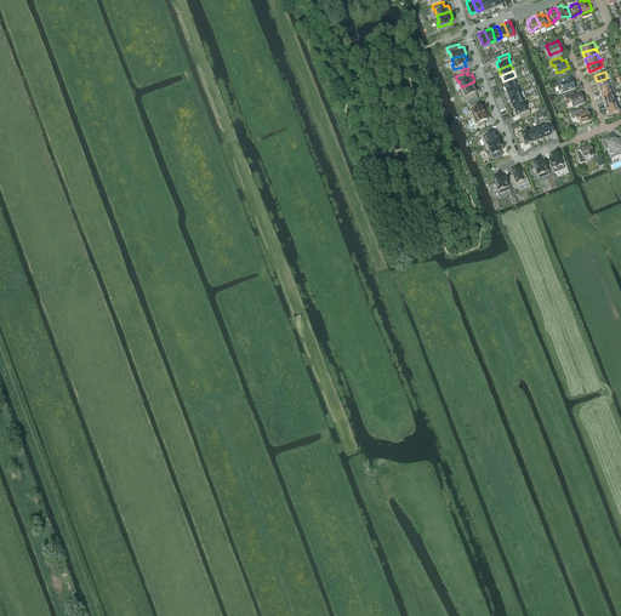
[(556,78),(557,83),(560,90),(575,84),(571,75),(568,77),(567,73),(556,78)]
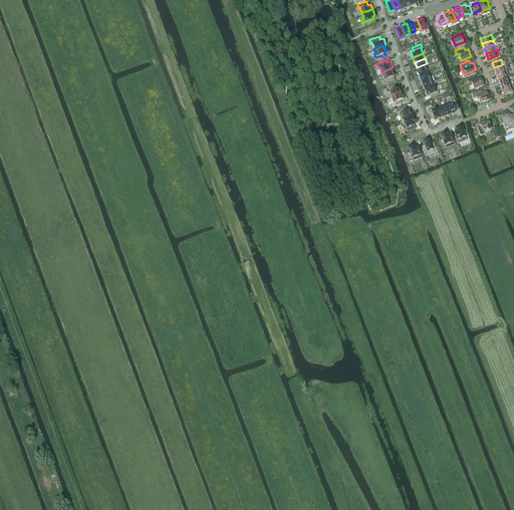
[(503,64),(494,67),(496,72),(507,68),(507,67),(504,68),(503,65),(505,64),(505,62),(502,63),(503,64)]
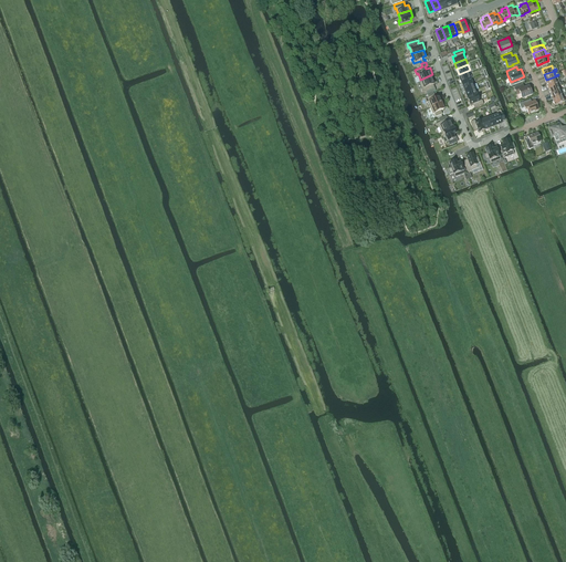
[(470,70),(459,74),(461,80),(472,75),(470,70)]
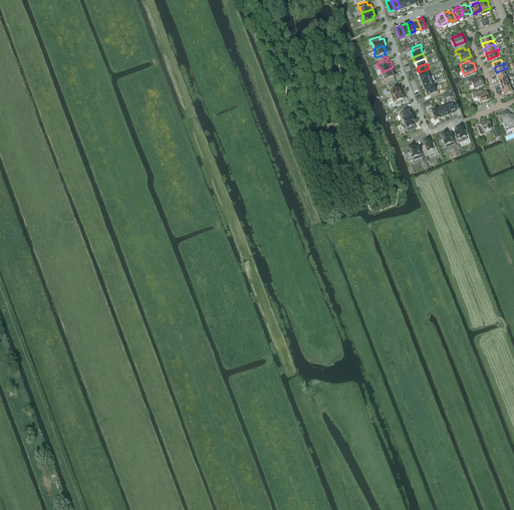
[(393,67),(381,72),(383,76),(381,77),(383,80),(387,79),(388,82),(394,80),(393,77),(395,76),(394,73),(395,73),(393,67)]
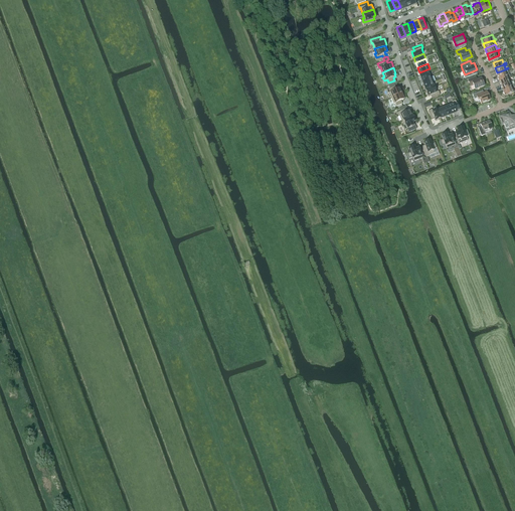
[(430,68),(419,72),(421,77),(432,74),(430,68)]
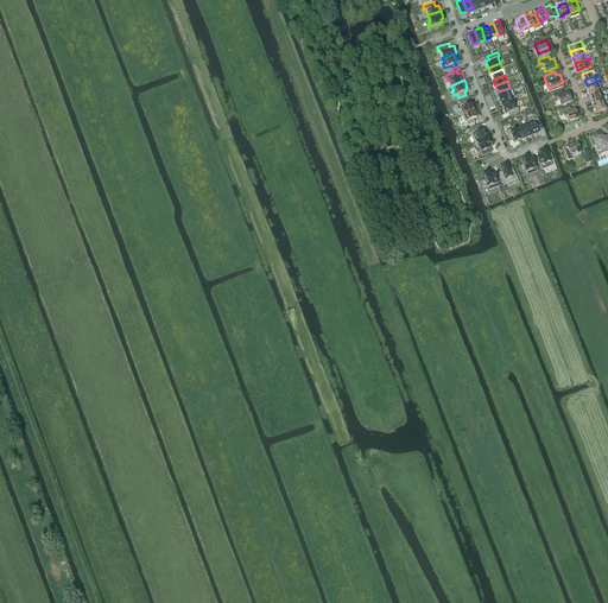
[(587,86),(589,91),(600,88),(599,87),(601,86),(600,81),(587,86)]
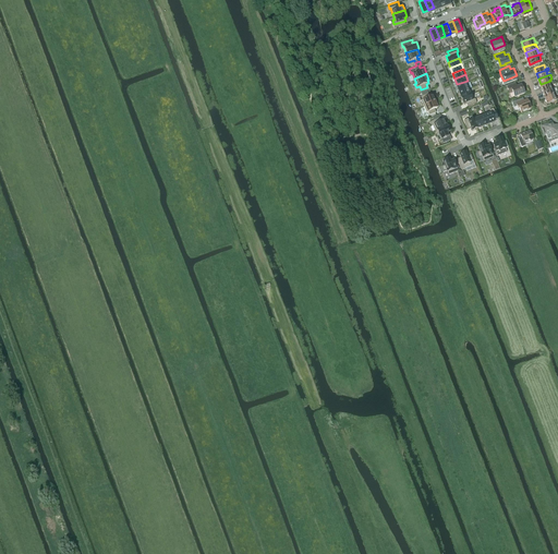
[(541,84),(543,89),(555,85),(555,84),(554,85),(552,81),(553,81),(553,79),(552,79),(549,80),(550,81),(541,84)]
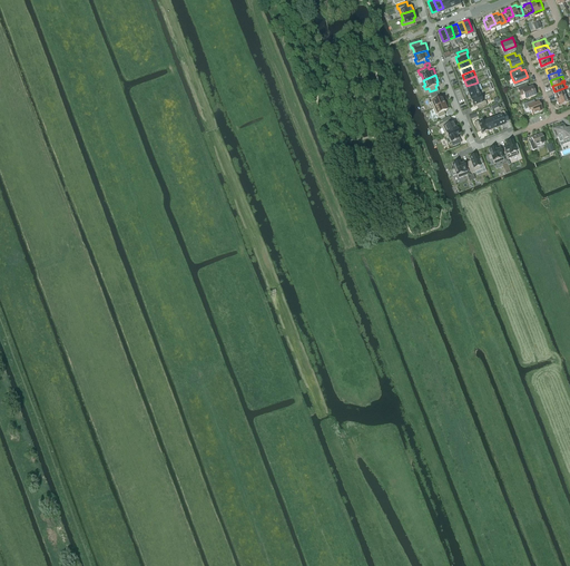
[(526,95),(536,91),(532,83),(528,85),(527,81),(518,85),(521,91),(523,90),(526,95)]
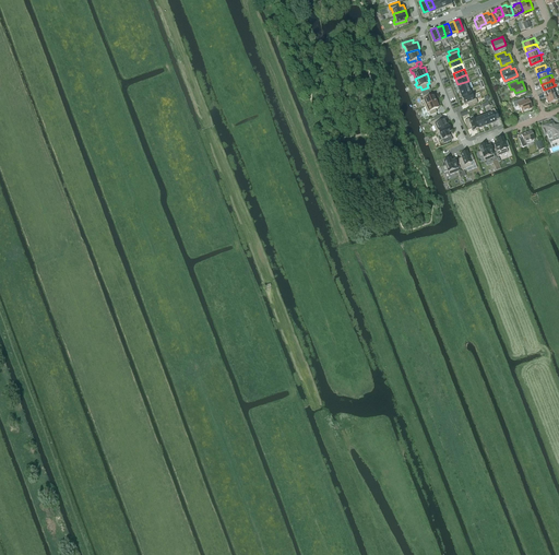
[(468,81),(458,84),(460,90),(471,86),(468,81)]
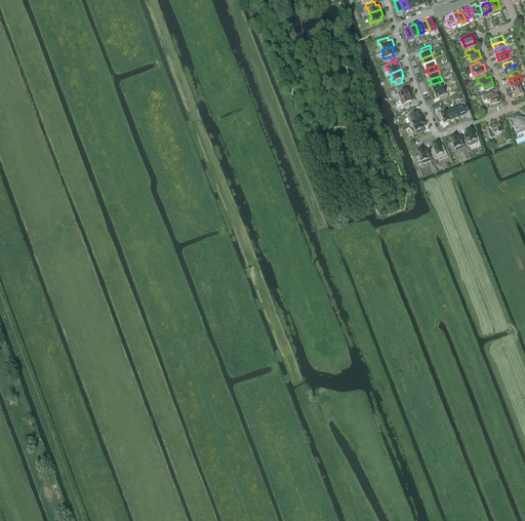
[(511,84),(513,89),(522,86),(521,85),(523,84),(524,86),(524,85),(524,83),(524,81),(523,82),(522,80),(511,84)]
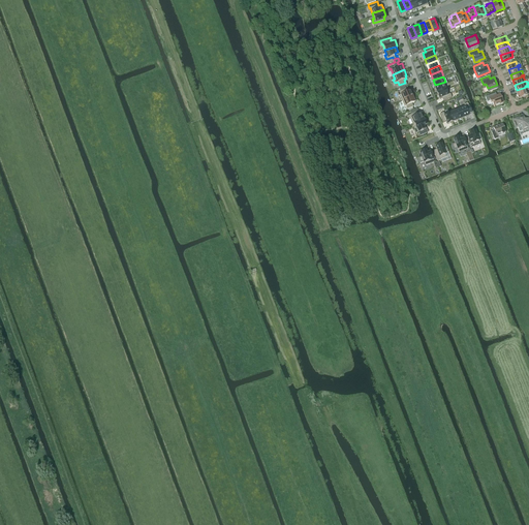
[(445,82),(435,85),(437,90),(447,86),(445,82)]
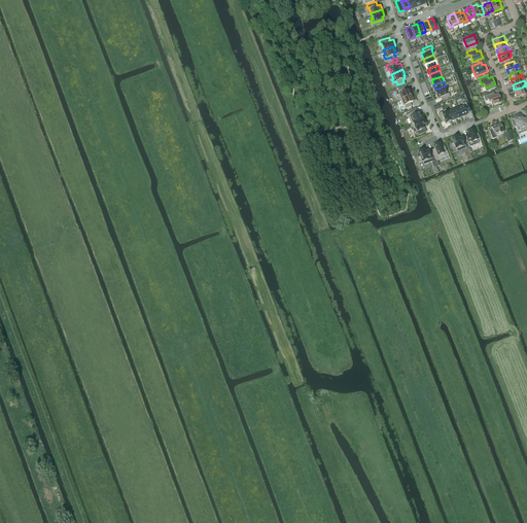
[(405,84),(395,89),(396,93),(398,92),(400,97),(406,95),(411,92),(409,86),(406,88),(405,84)]
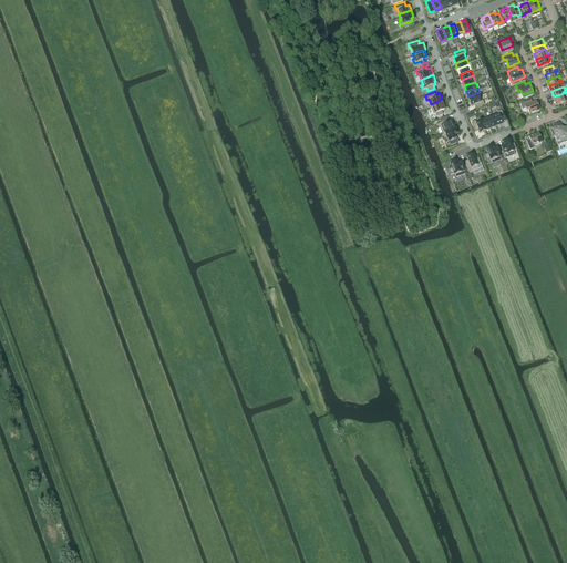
[(556,102),(566,99),(566,98),(565,93),(566,93),(565,91),(563,92),(564,93),(554,96),(556,102)]
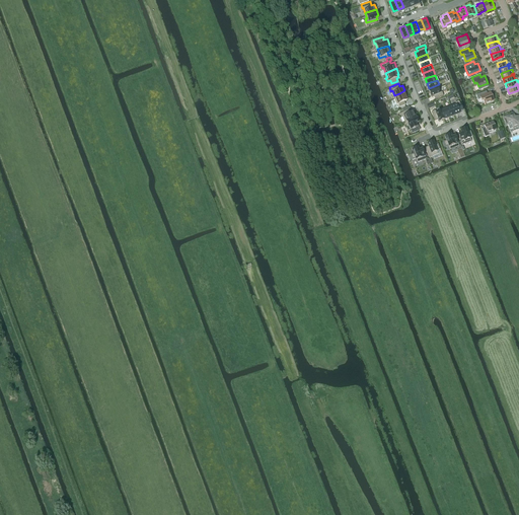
[(439,84),(429,88),(431,94),(434,92),(435,95),(443,92),(442,88),(440,89),(439,84)]
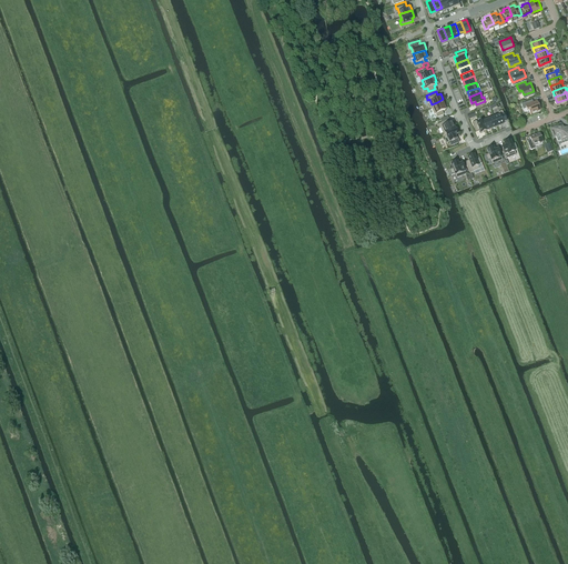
[(530,110),(540,107),(537,97),(533,99),(530,97),(521,100),(524,106),(527,104),(528,108),(529,107),(530,110)]
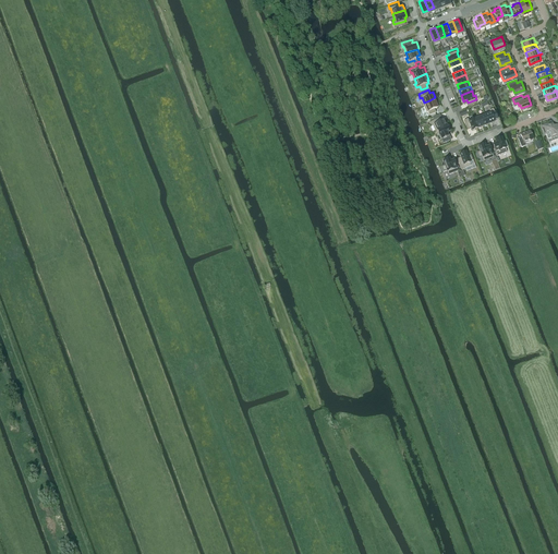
[(429,100),(424,103),(426,109),(428,108),(429,111),(436,109),(435,106),(438,104),(435,97),(429,100)]
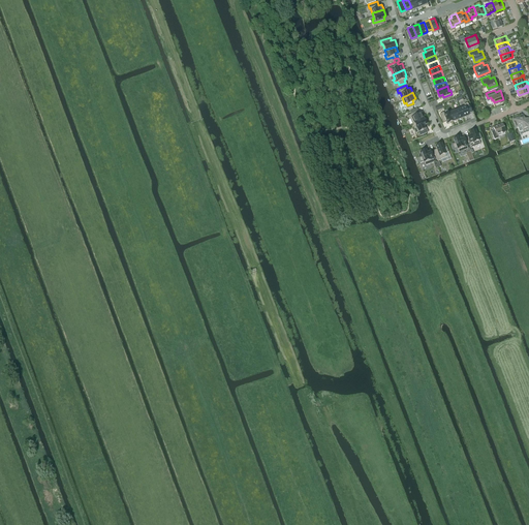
[(465,102),(460,104),(463,115),(469,112),(469,111),(471,110),(467,99),(464,100),(465,102)]
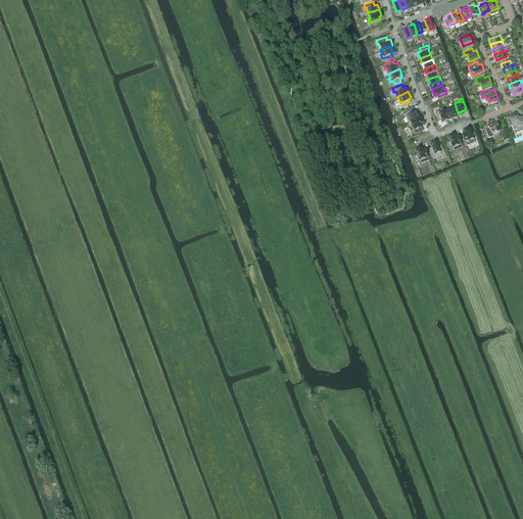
[(455,103),(449,105),(453,115),(458,113),(455,103)]
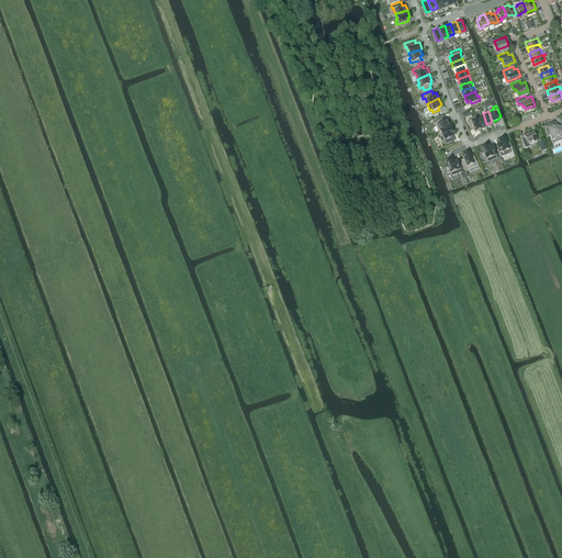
[(483,113),(476,115),(481,126),(486,124),(483,113)]
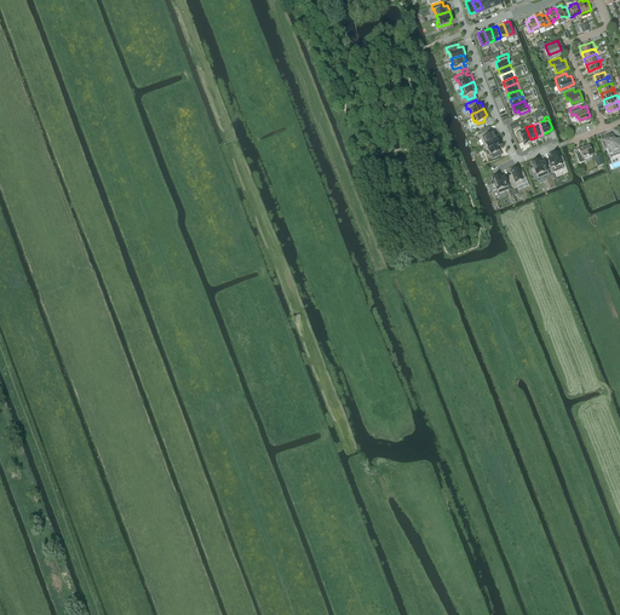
[(488,127),(477,132),(480,136),(481,134),(483,141),(497,134),(495,134),(493,128),(489,130),(488,127)]
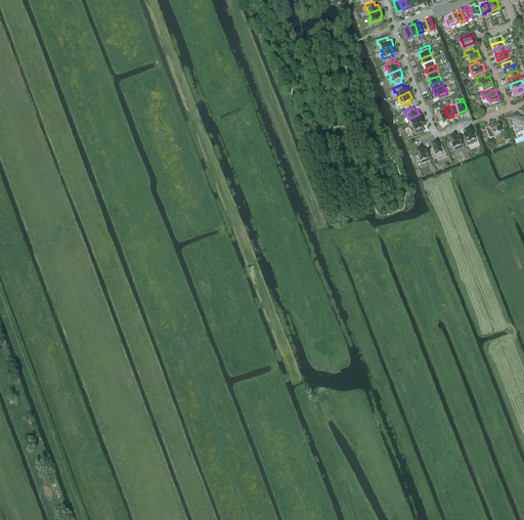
[(439,107),(436,110),(439,118),(442,117),(443,120),(448,118),(444,107),(440,110),(439,107)]
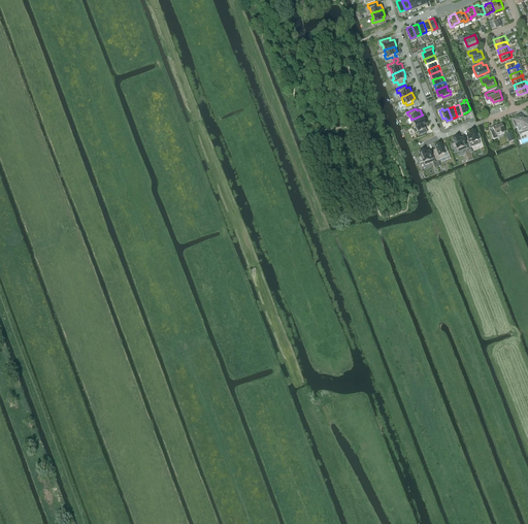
[(513,116),(516,124),(517,124),(519,128),(527,125),(527,126),(527,113),(527,115),(524,116),(523,112),(519,115),(518,113),(513,116)]
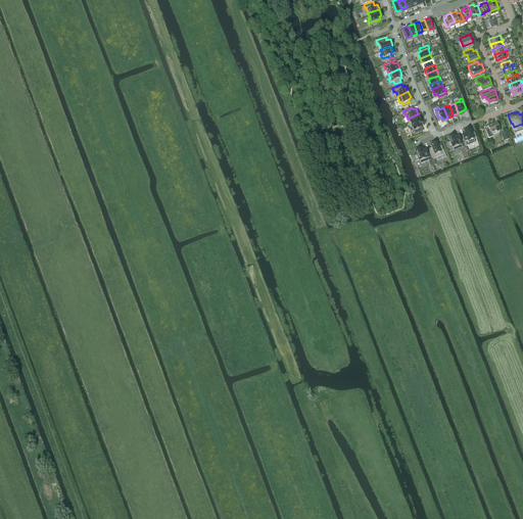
[(419,113),(408,119),(411,125),(409,125),(411,128),(414,127),(415,130),(422,128),(419,121),(422,120),(419,113)]
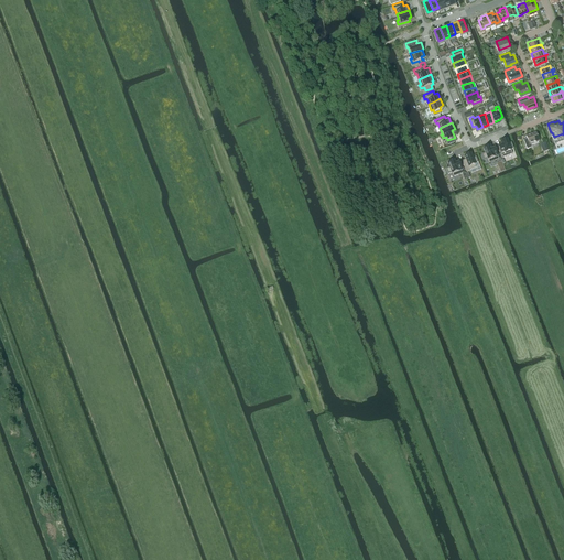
[(531,140),(540,137),(535,128),(532,129),(532,130),(530,131),(529,130),(527,131),(528,135),(523,137),(528,146),(532,143),(531,140)]
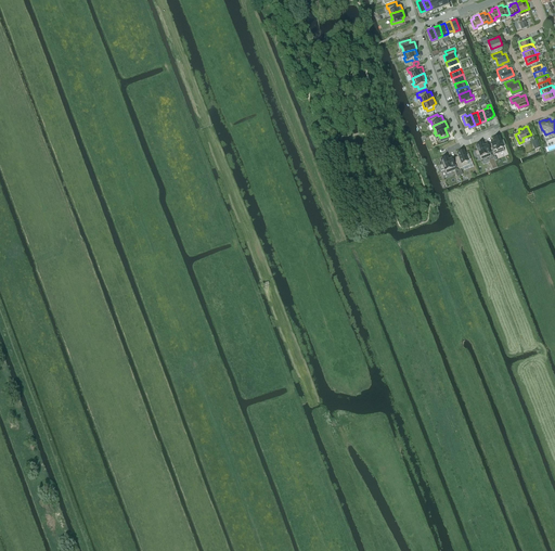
[(493,139),(490,140),(494,151),(504,148),(502,143),(505,142),(503,137),(500,138),(499,133),(494,135),(492,136),(493,139)]
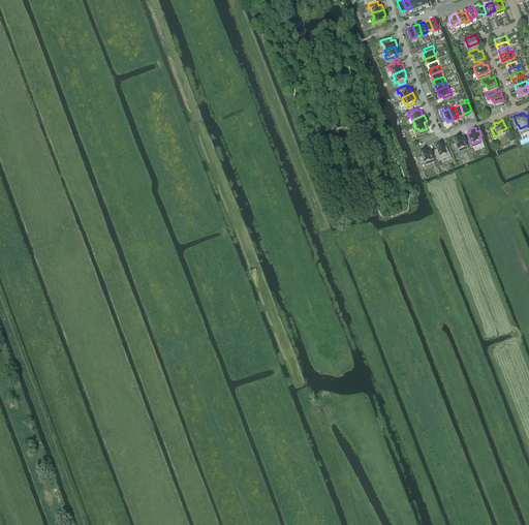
[(455,140),(452,141),(454,146),(457,145),(459,149),(468,145),(467,143),(464,134),(461,135),(460,133),(456,134),(454,135),(453,135),(455,140)]
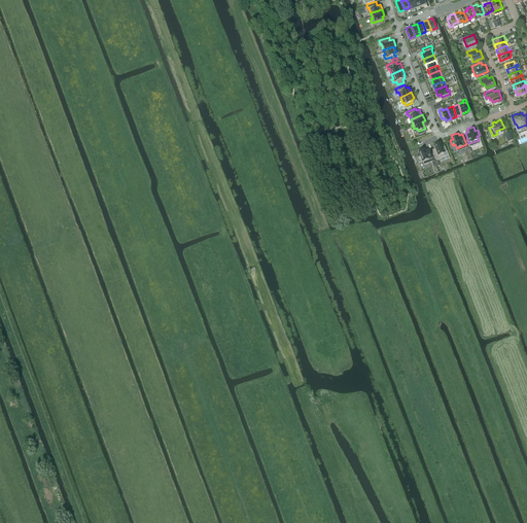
[(432,146),(431,146),(435,157),(445,152),(444,149),(447,147),(445,142),(442,143),(440,139),(435,141),(434,141),(434,142),(433,142),(434,145),(432,146)]
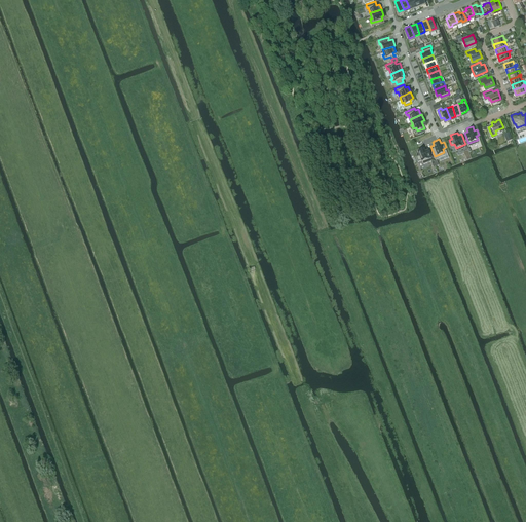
[(419,152),(415,153),(417,158),(421,157),(422,161),(431,157),(430,155),(431,155),(428,147),(424,148),(423,145),(420,147),(420,146),(417,147),(418,148),(417,148),(419,152)]
